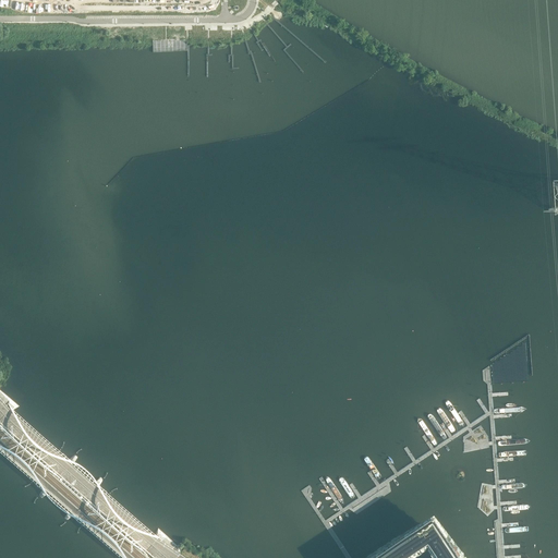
[(287,23),(284,25),(286,26),(301,40),(303,40),(304,38),(304,36),(288,23),(287,23)]
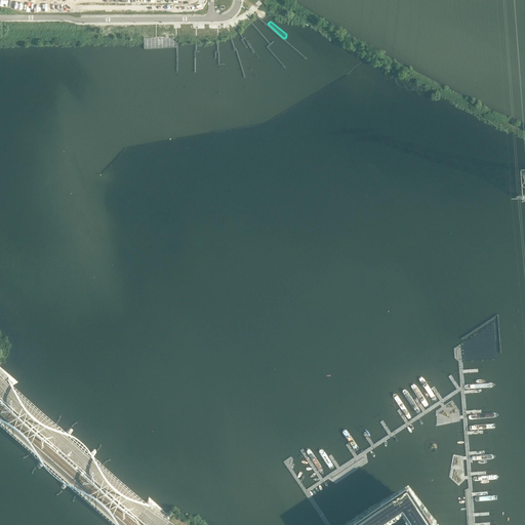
[(247,38),(247,39),(247,40),(252,47),(258,57),(259,58),(260,58),(260,59),(261,58),(263,58),(264,58),(264,57),(264,56),(264,55),(252,37),(251,37),(250,36),(249,36),(249,37),(248,37),(248,38),(247,38)]
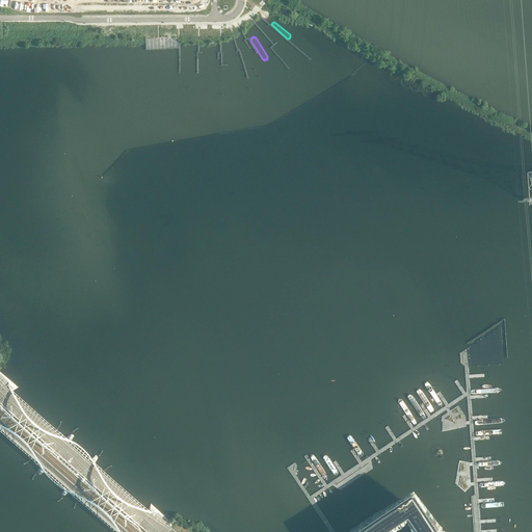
[(295,43),(295,44),(295,45),(300,49),(311,58),(312,58),(312,59),(313,59),(314,59),(314,58),(315,58),(315,57),(315,56),(315,55),(298,42),(298,41),(297,41),(296,41),(295,42),(295,43)]
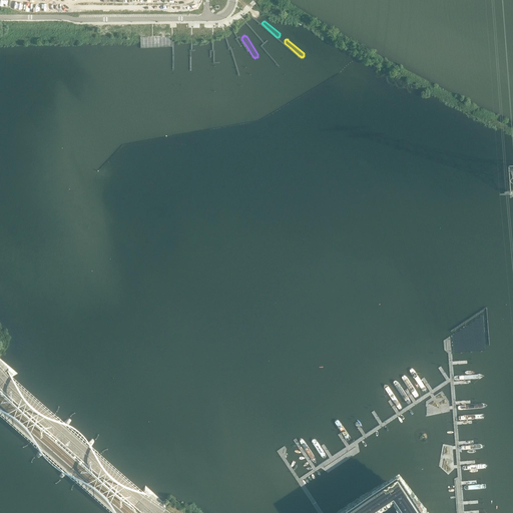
[(233,44),(233,45),(233,46),(251,75),(252,76),(253,76),(254,76),(255,76),(257,75),(257,74),(257,73),(237,43),(236,42),(235,42),(234,43),(233,43),(233,44)]
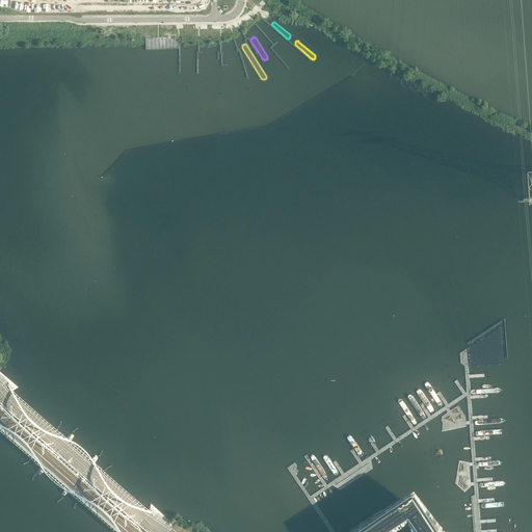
[(281,51),(281,52),(281,53),(291,63),(291,64),(292,65),(293,65),(293,64),(294,64),(295,63),(295,62),(294,61),(285,51),(285,50),(284,50),(283,50),(282,50),(281,50),(281,51)]
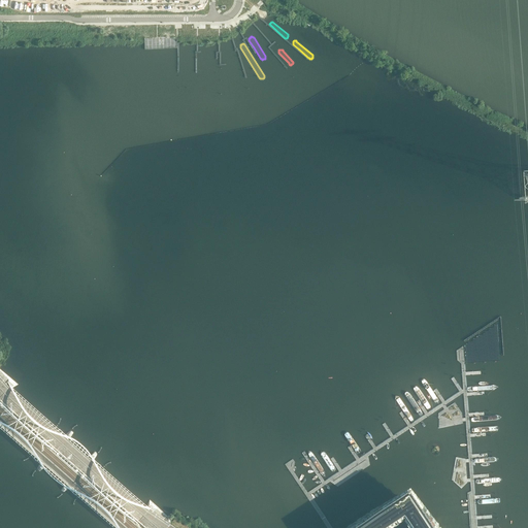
[(270,58),(270,59),(275,64),(285,74),(285,75),(286,75),(287,75),(288,75),(289,75),(289,74),(289,73),(289,72),(274,56),(273,56),(272,56),(271,56),(271,57),(270,57),(270,58)]
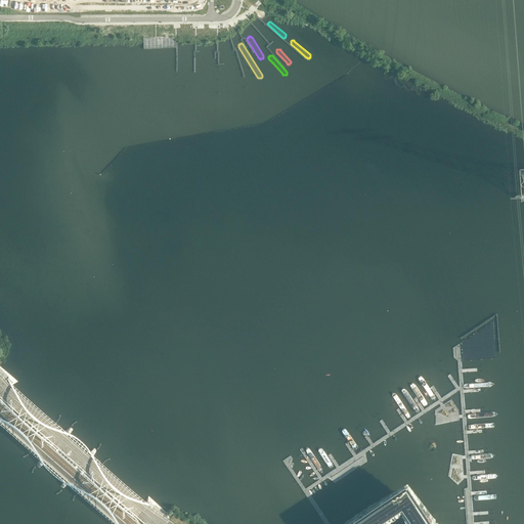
[(236,72),(236,73),(236,74),(244,98),(245,99),(246,99),(247,99),(248,98),(249,98),(249,97),(249,96),(241,71),(239,70),(238,70),(237,70),(236,71),(236,72)]
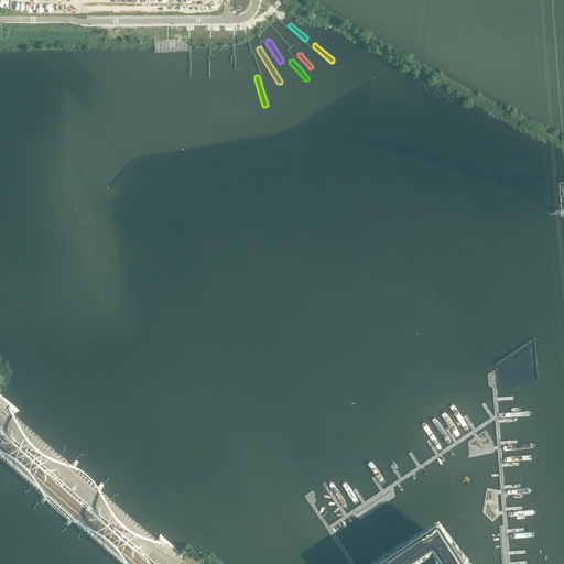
[(531,387),(497,389),(497,392),(497,397),(532,394),(531,387)]
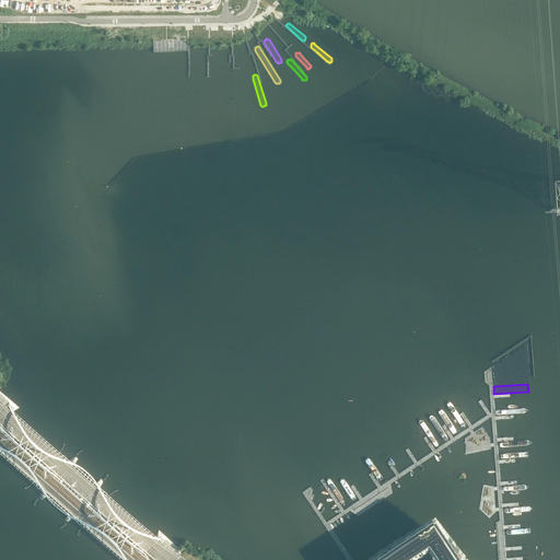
[(459,392),(453,396),(473,426),(475,423),(478,421),(459,392)]
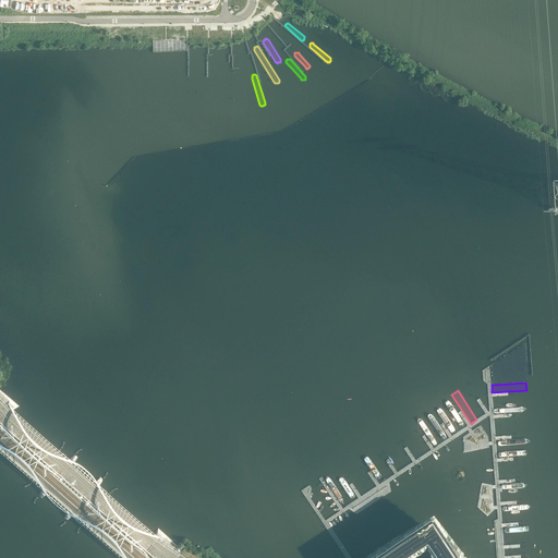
[(526,393),(492,396),(493,399),(493,403),(528,401),(526,393)]
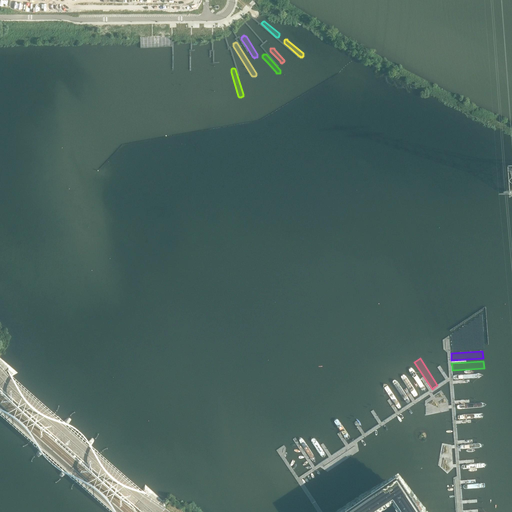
[(412,364),(406,368),(423,394),(426,393),(429,390),(412,364)]
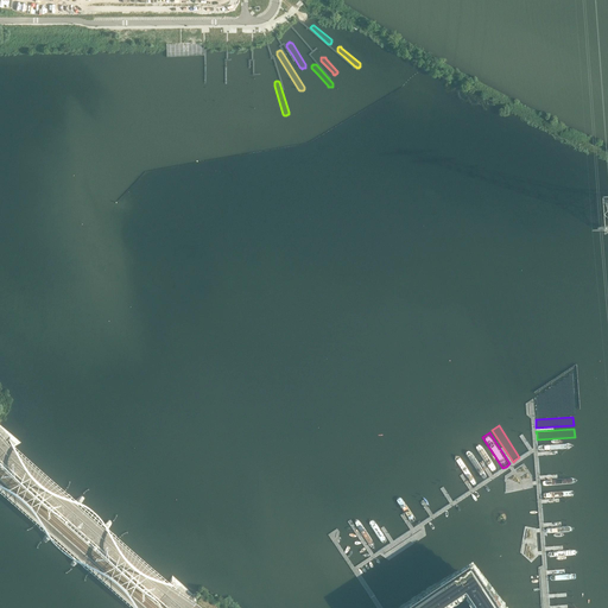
[(479,438),(472,443),(493,475),(495,473),(500,470),(479,438)]
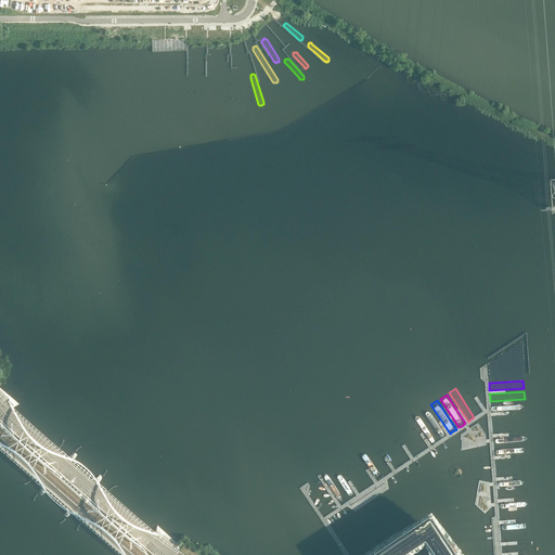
[(525,402),(490,404),(490,408),(491,412),(525,410),(525,402)]
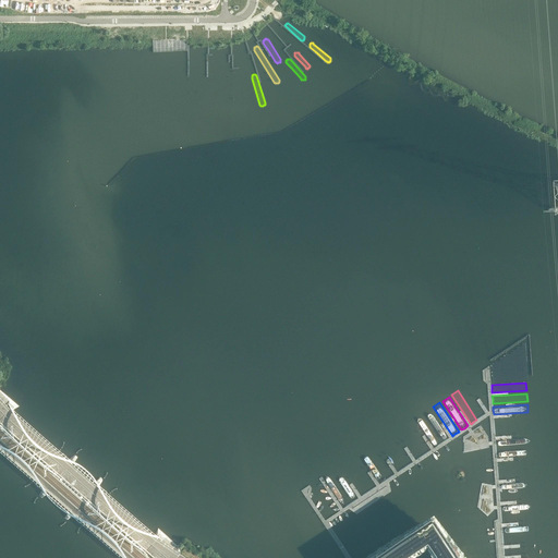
[(431,409),(424,413),(444,441),(446,440),(450,437),(431,409)]
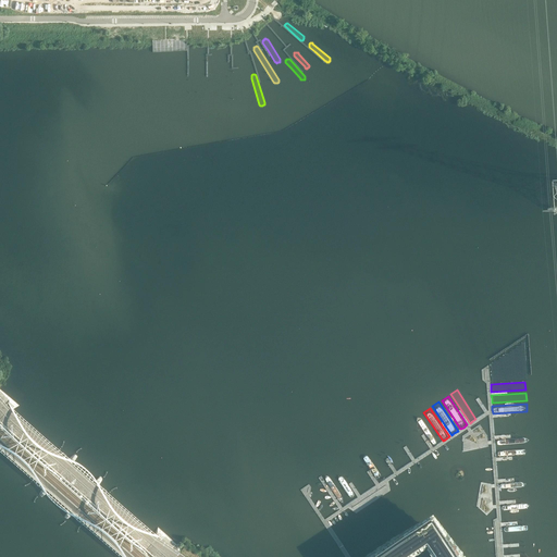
[(421,415),(415,418),(433,447),(436,445),(440,443),(421,415)]
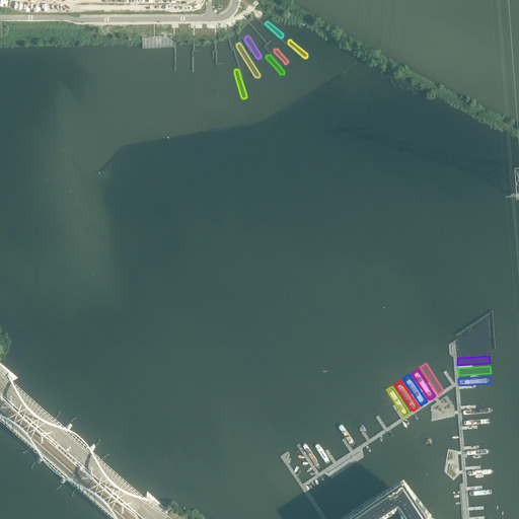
[(492,386),(459,388),(459,391),(459,395),(492,393),(492,386)]
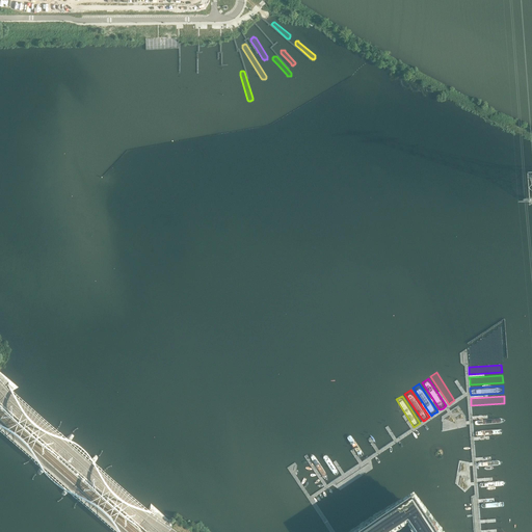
[(393,401),(387,405),(405,432),(407,431),(411,429),(393,401)]
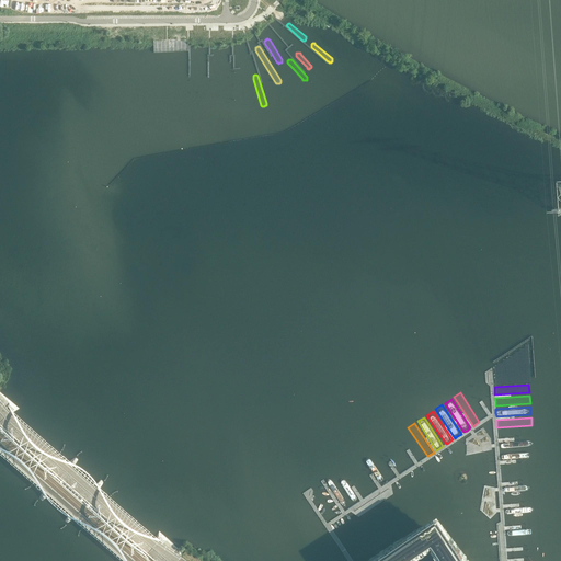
[(531,428),(497,431),(497,434),(497,438),(533,436),(531,428)]
